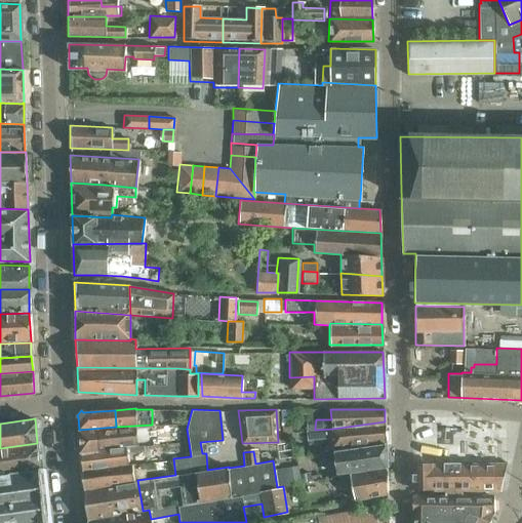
[(315,430),(315,429),(305,431),(307,440),(328,438),(329,449),(350,446),(386,442),(385,421),(332,429),(315,430)]
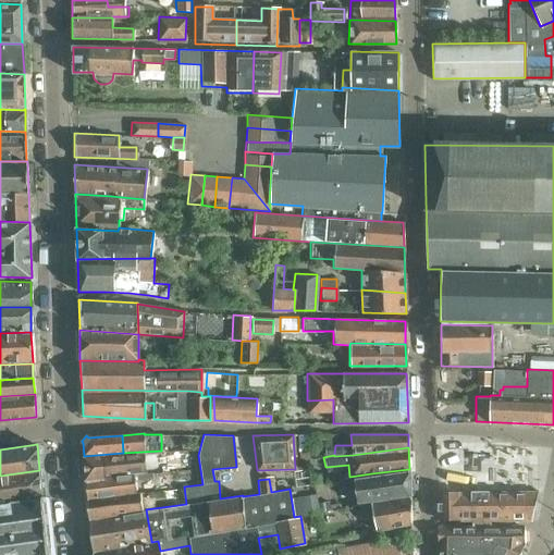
[(161,451),(123,453),(84,456),(85,481),(86,496),(135,490),(135,480),(152,479),(151,472),(146,472),(145,464),(169,463),(168,451),(161,451)]
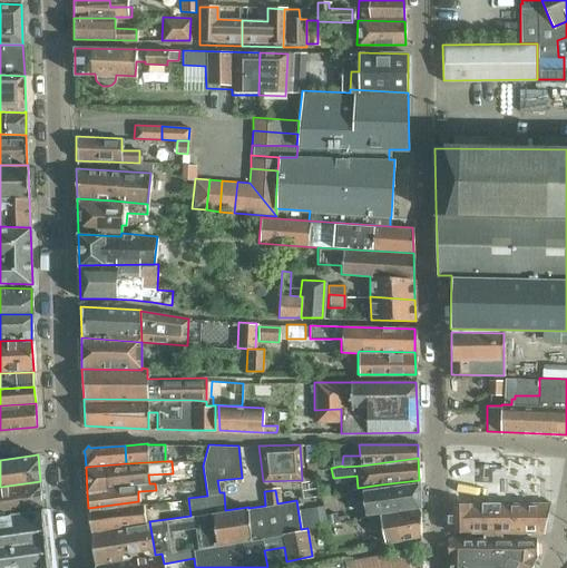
[(0,515),(42,509),(40,481),(0,487),(0,515)]
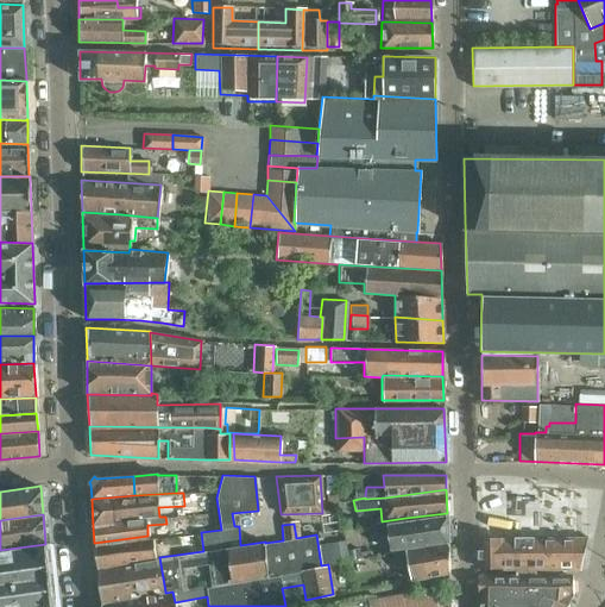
[(448,542),(447,515),(386,524),(390,550),(448,542)]
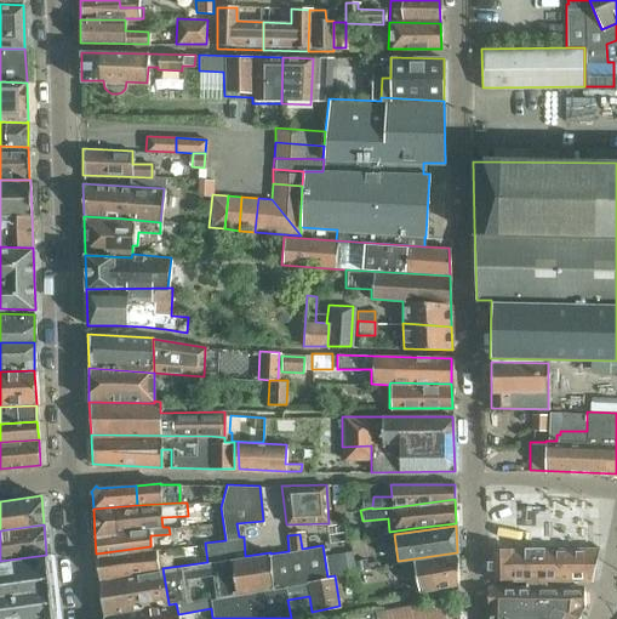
[(98,575),(158,567),(155,549),(152,549),(150,546),(96,554),(97,558),(98,575)]
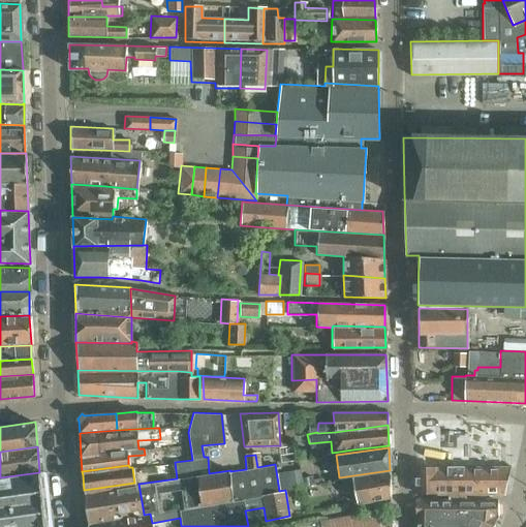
[(437,467),(414,467),(416,493),(438,493),(437,467)]
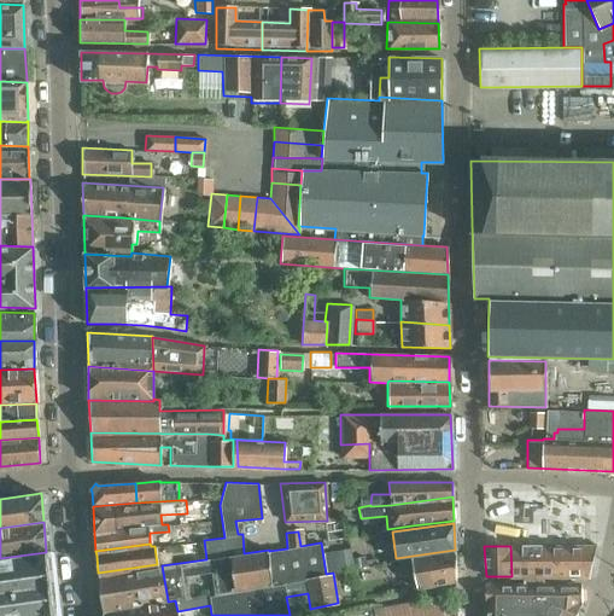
[(526,546),(510,546),(512,576),(537,576),(537,546),(526,546)]
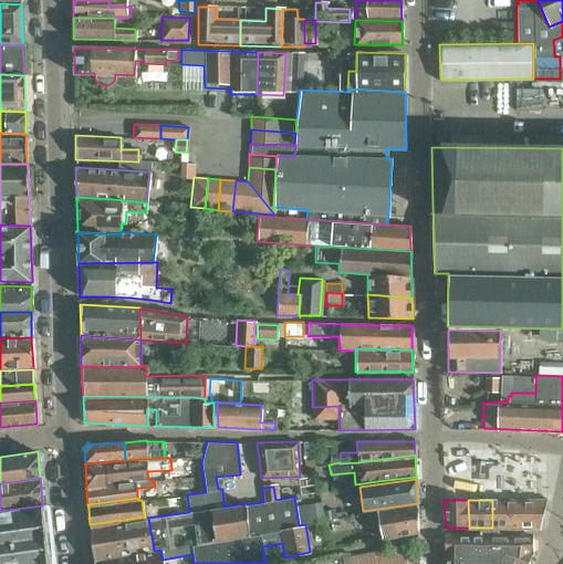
[(492,500),(492,528),(520,528),(520,500),(510,500),(492,500)]
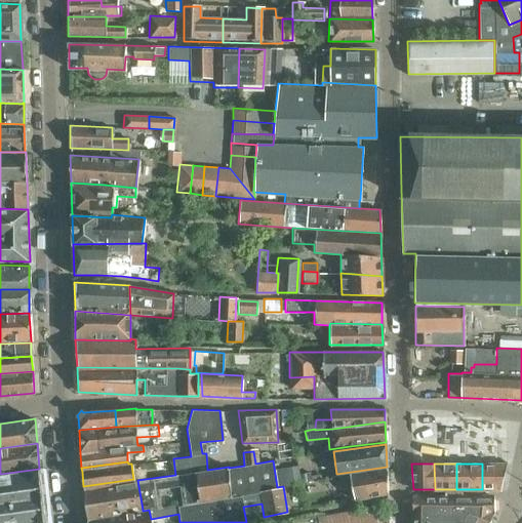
[(506,464),(482,464),(482,489),(499,490),(506,464)]
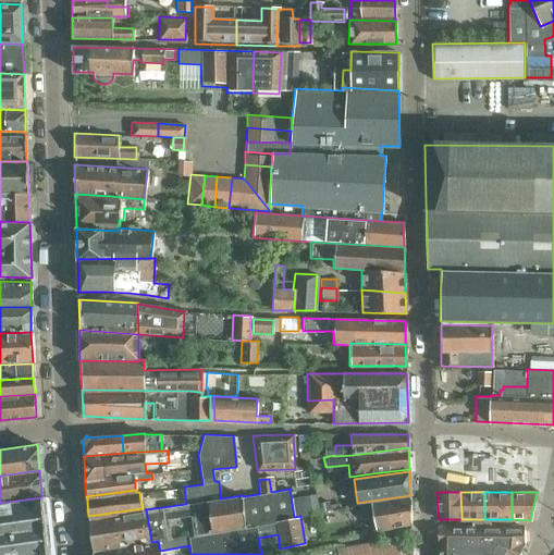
[(315,493),(299,495),(303,514),(318,512),(316,496),(315,493)]
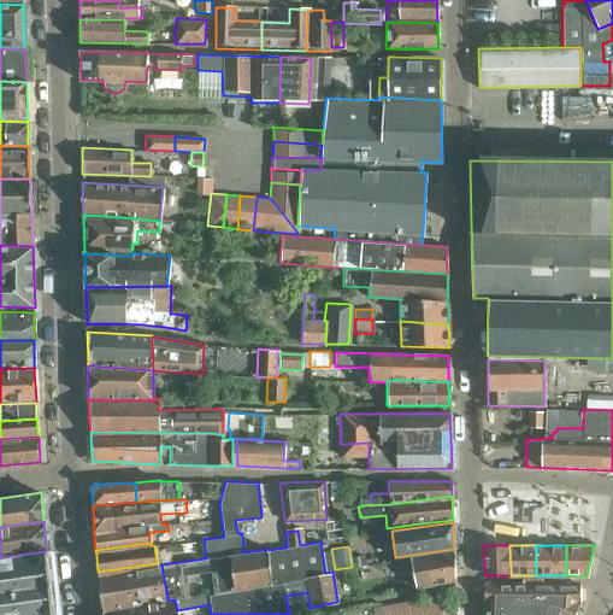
[(361,549),(349,550),(353,569),(361,568),(365,567),(361,549)]
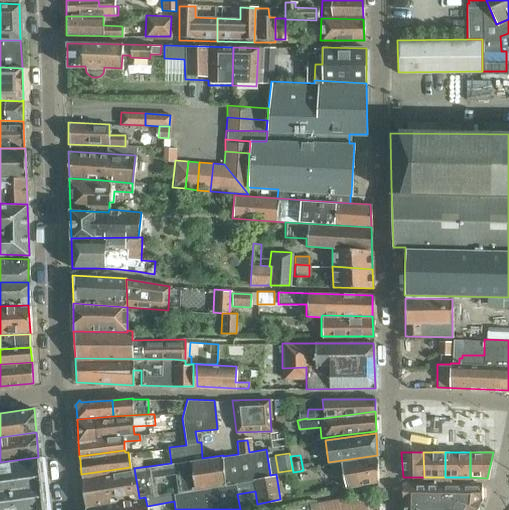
[(38,457),(0,462),(0,509),(44,509),(39,457),(38,457)]
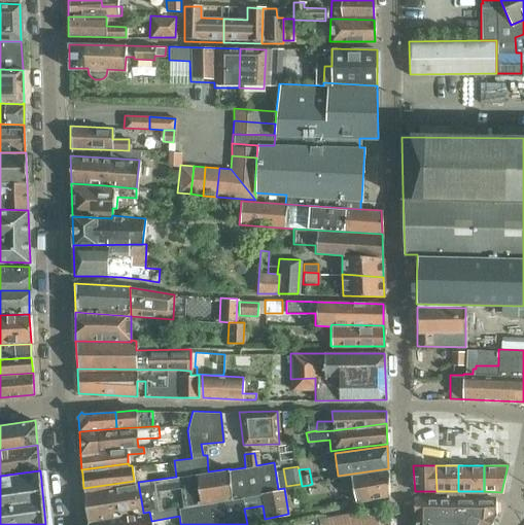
[(388,495),(388,470),(350,476),(338,478),(341,491),(352,489),(355,501),(388,495)]
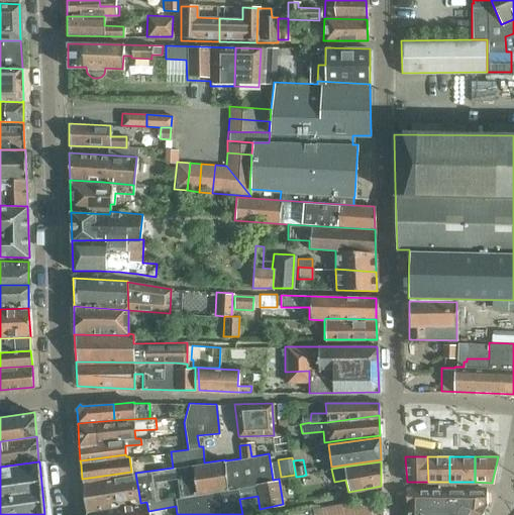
[(140,502),(135,473),(131,474),(131,472),(82,479),(85,510),(140,502)]
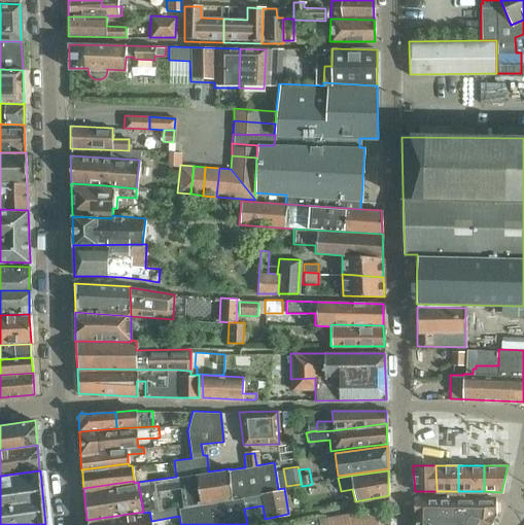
[(311,492),(322,490),(321,483),(312,484),(309,485),(311,492)]
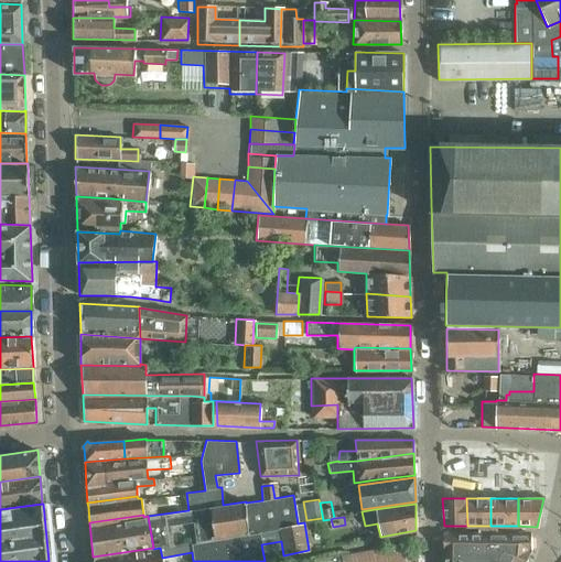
[(488,550),(489,533),(442,532),(442,549),(488,550)]
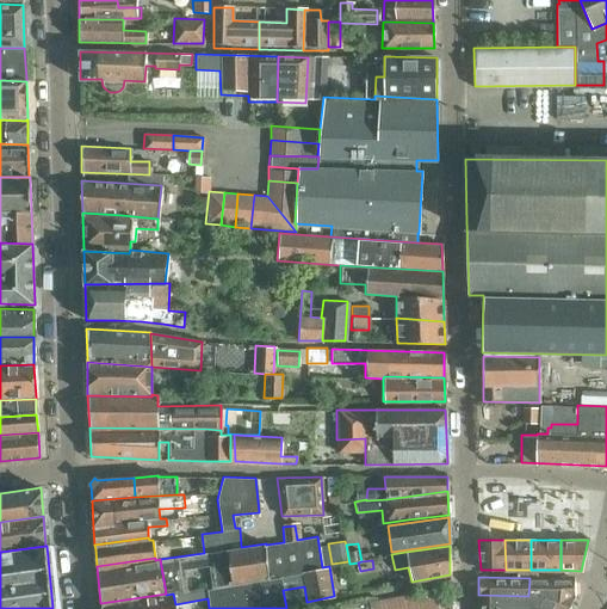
[(528,596),(550,596),(574,596),(573,578),(553,577),(553,578),(530,578),(528,596)]
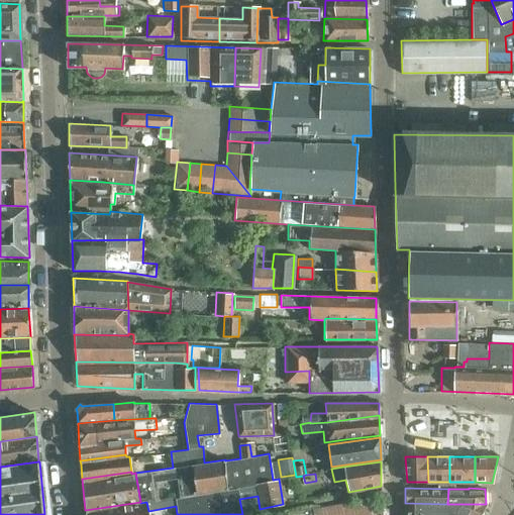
[(377,514),(374,498),(365,499),(368,514),(377,514)]
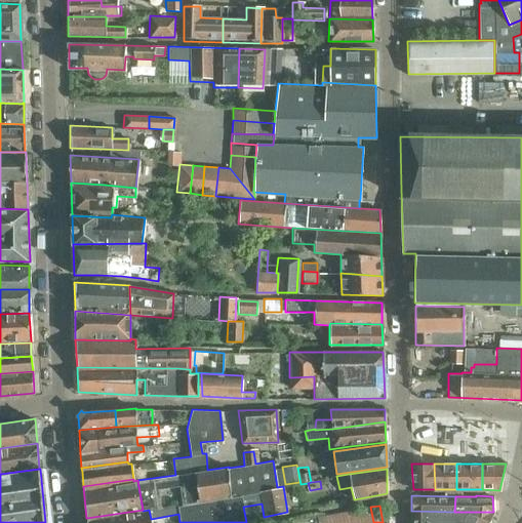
[(359,509),(361,522),(373,522),(370,507),(359,509)]
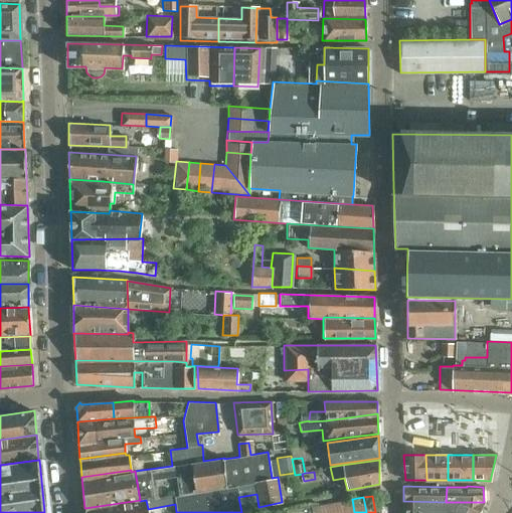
[(341,501),(343,512),(354,512),(352,499),(341,501)]
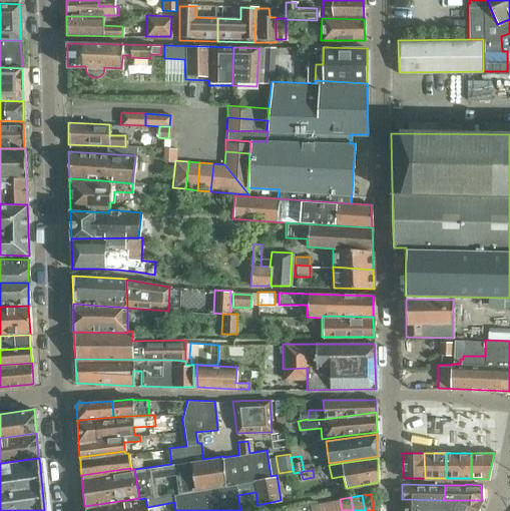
[(139,499),(139,498),(84,506),(84,510),(147,510),(147,507),(145,498),(139,499)]
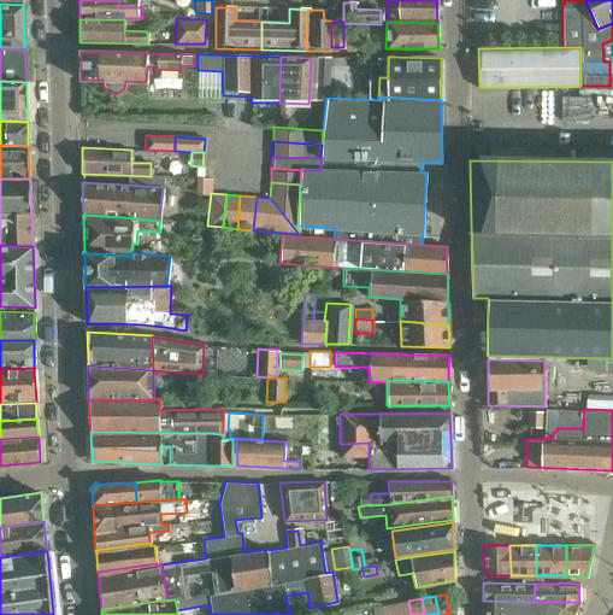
[(411,614),(408,601),(396,603),(398,614),(411,614)]
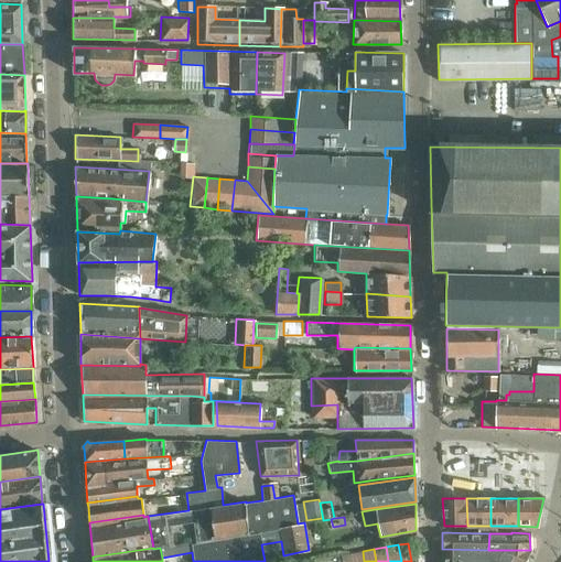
[(488,561),(488,550),(442,549),(441,561),(488,561)]
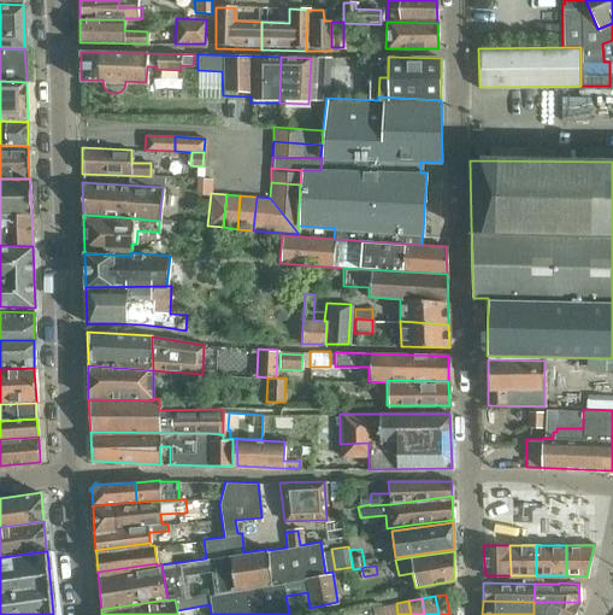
[(549,614),(555,602),(534,602),(534,614),(549,614)]
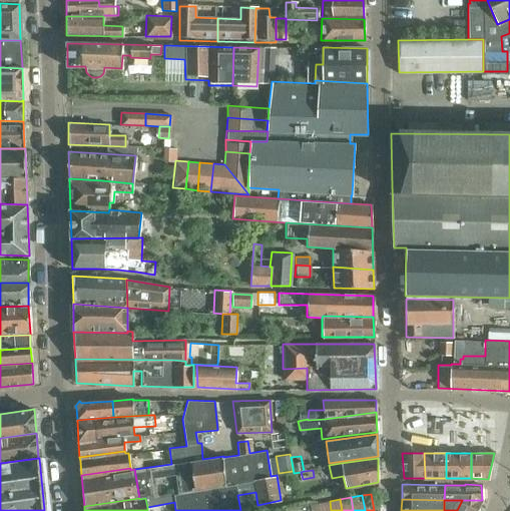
[(457,510),(477,510),(482,500),(462,500),(457,510)]
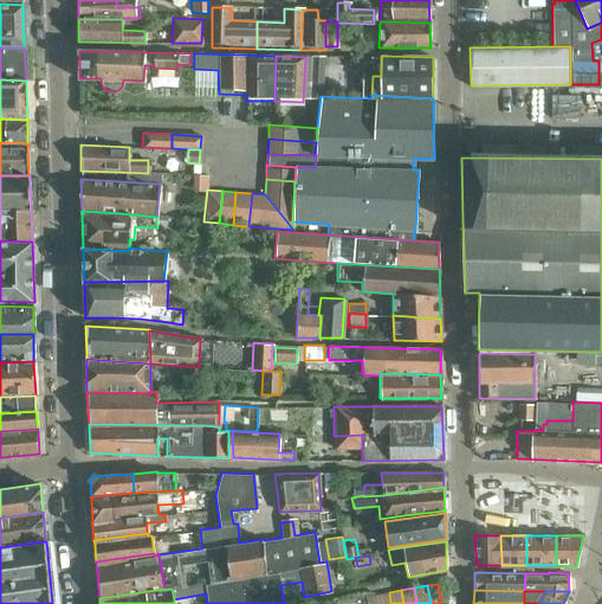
[(377,595),(377,603),(390,603),(389,592),(377,595)]
